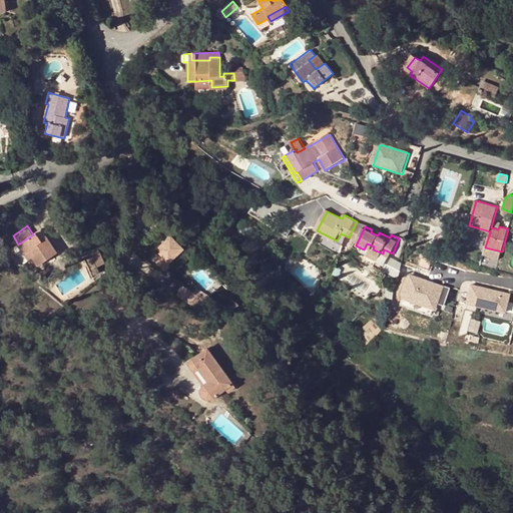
[(41,228),(37,232),(43,240),(47,237),(41,228)]
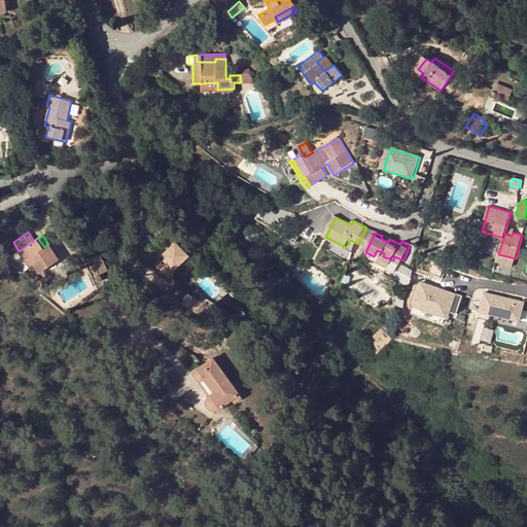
[(497,254),(500,238),(494,237),(491,252),(497,254)]
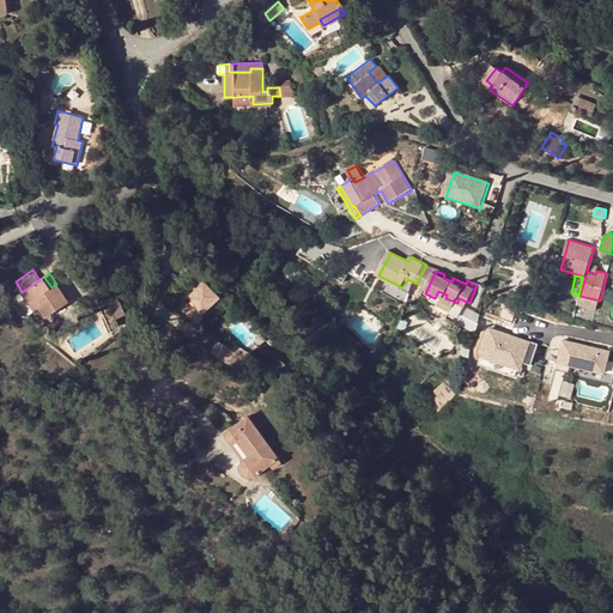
[(52,287),(44,278),(40,280),(22,292),(30,304),(38,298),(42,304),(40,307),(47,317),(70,302),(56,284),(52,287)]
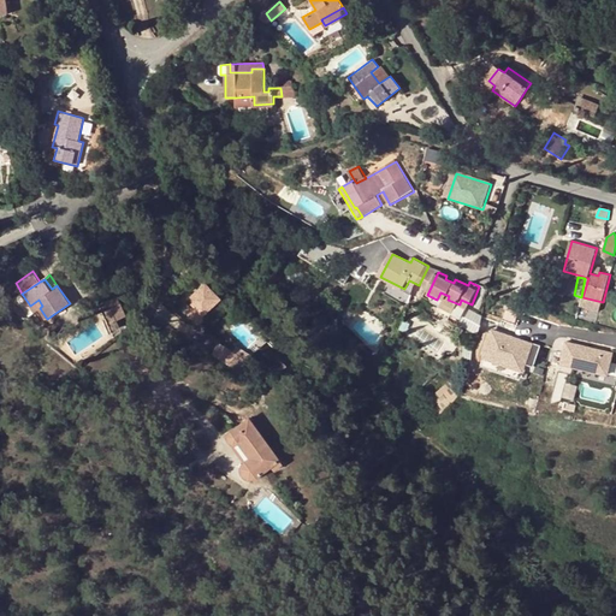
[(415,295),(419,285),(409,280),(404,289),(415,295)]
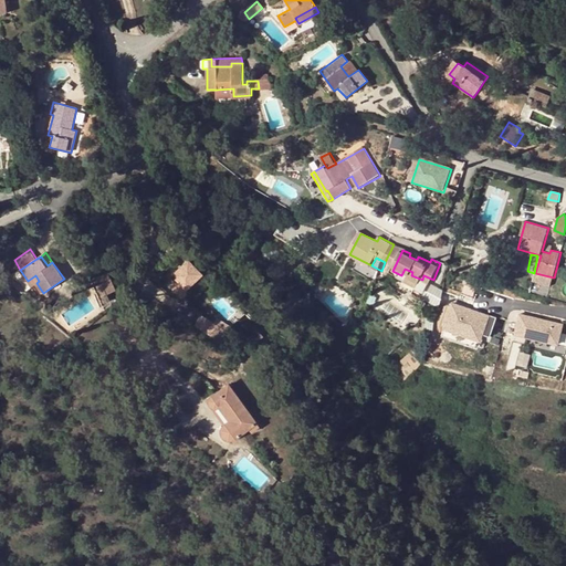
[(171,289),(178,295),(185,289),(188,291),(205,274),(189,260),(173,275),(179,282),(171,289)]
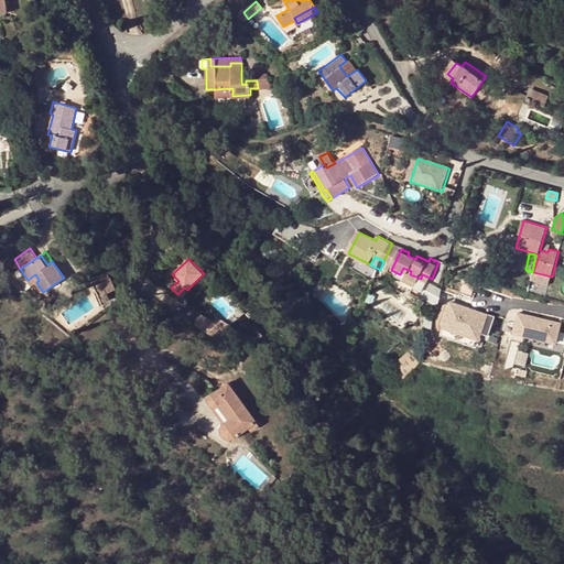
[(403,268),(400,274),(408,278),(410,274),(411,271),(403,268)]
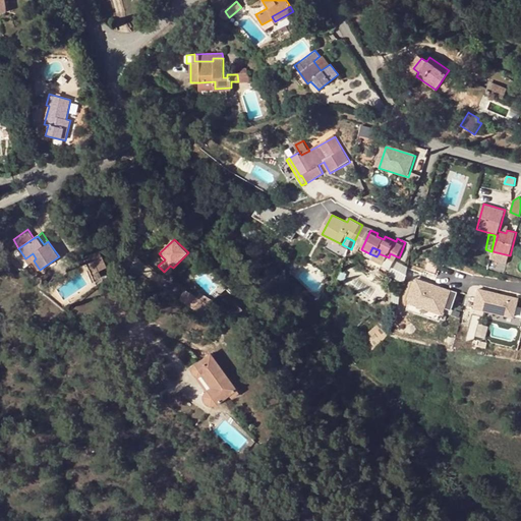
[(24,266),(34,261),(36,258),(33,253),(25,258),(18,248),(14,251),(24,266)]
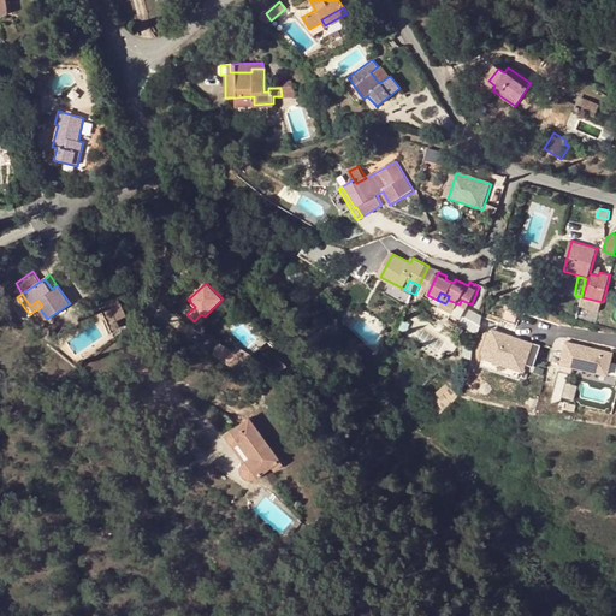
[(116,295),(106,298),(117,321),(126,317),(116,295)]
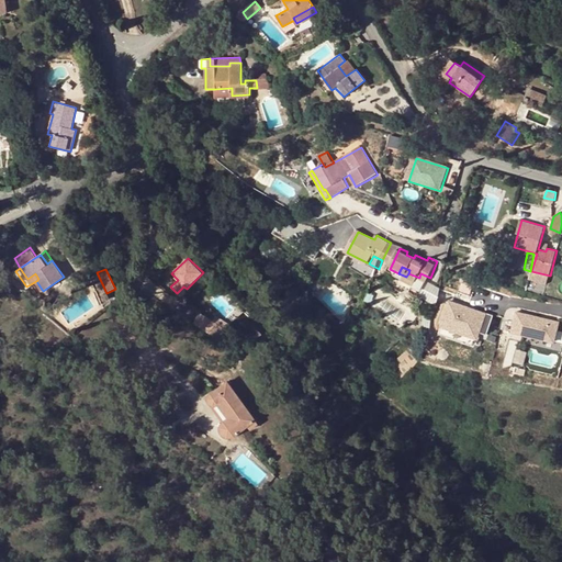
[(408,273),(406,277),(406,279),(417,283),(419,278),(408,273)]
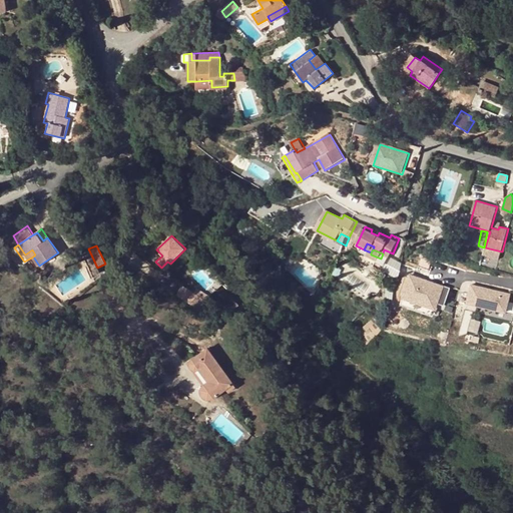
[(420,266),(431,268),(435,252),(427,250),(425,257),(422,255),(420,266)]
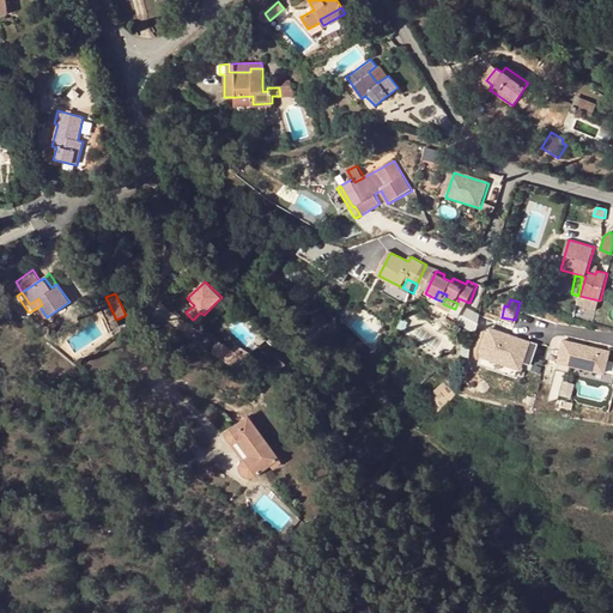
[(200,313),(193,320),(198,325),(206,317),(204,315),(200,313)]
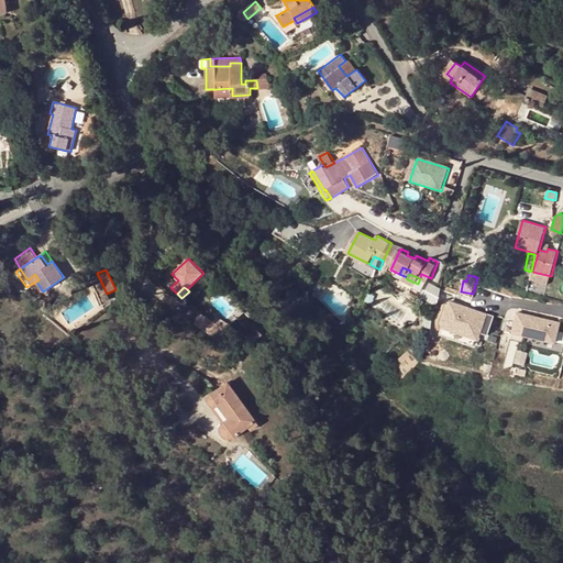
[(450,299),(440,328),(483,342),(493,315),(450,299)]
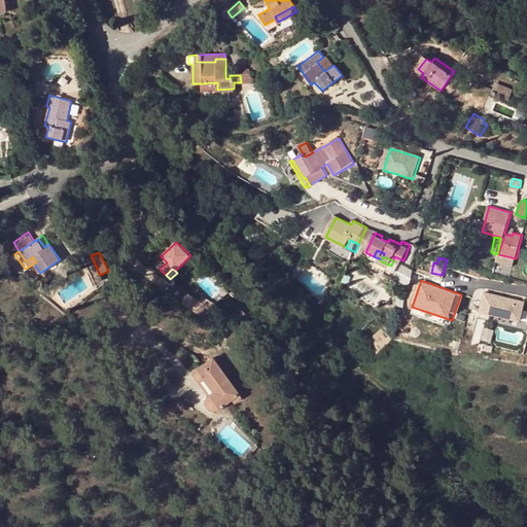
[(483,291),(478,312),(521,321),(526,301),(483,291)]
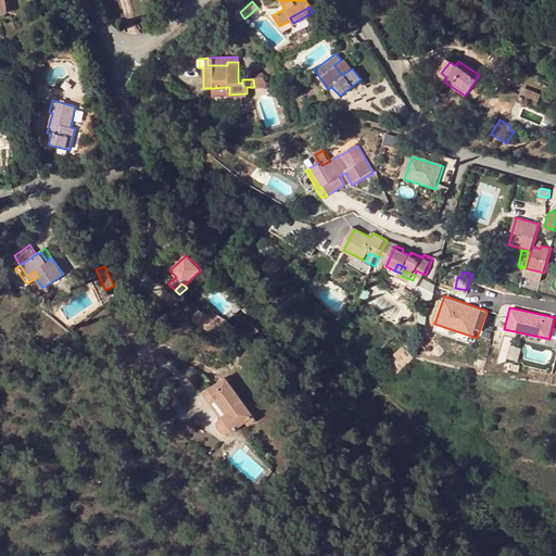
[(212,316),(199,308),(192,319),(214,332),(224,323),(229,319),(220,314),(217,319),(212,316)]
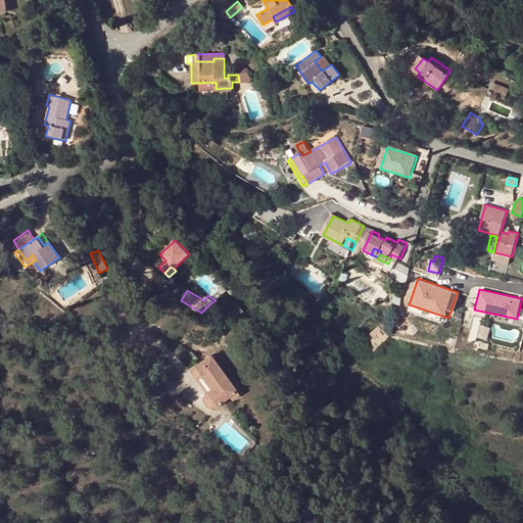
[(202,292),(199,297),(204,300),(207,295),(202,292)]
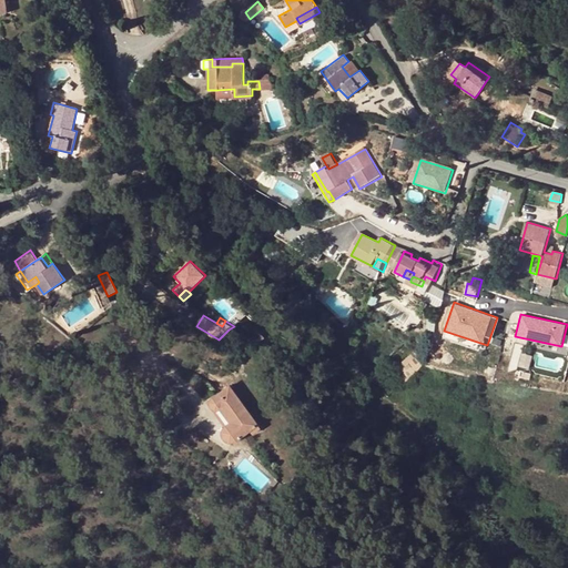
[(257,332),(254,334),(253,336),(260,344),(264,338),(257,332)]
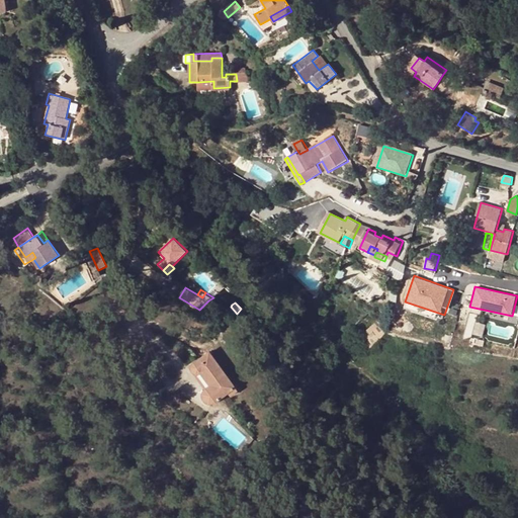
[(238,391),(209,352),(193,364),(192,367),(193,370),(194,372),(196,373),(198,373),(201,373),(210,386),(204,391),(203,393),(203,396),(203,399),(205,401),(208,403),(211,403),(214,403),(228,393),(231,397),(238,391)]
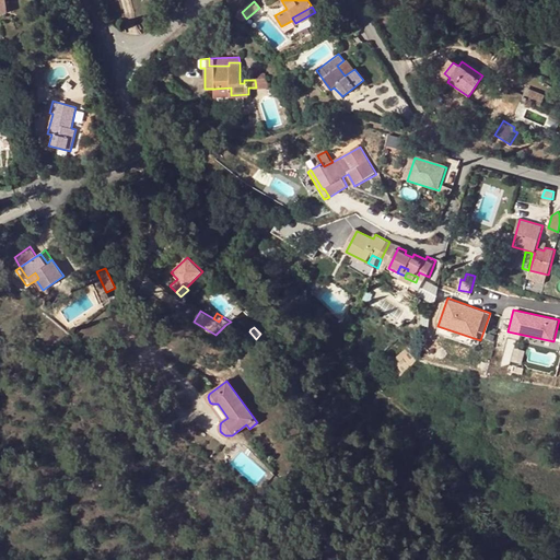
[(269,468),(266,473),(260,479),(267,485),(276,474),(269,468)]
